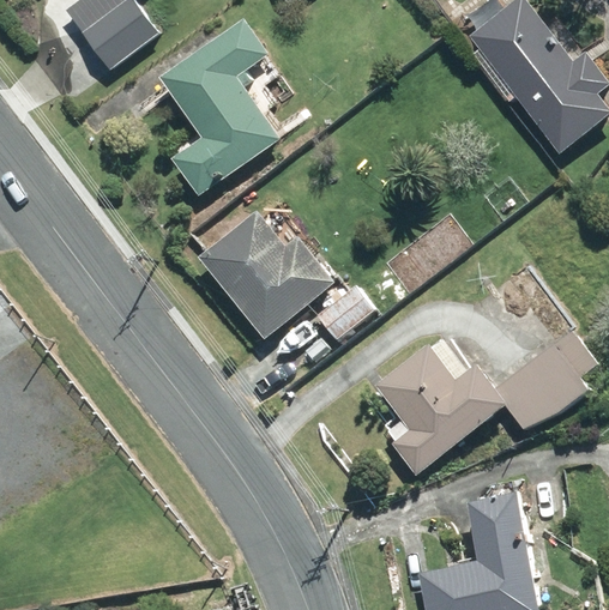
[(131,0),(83,35),(109,72),(157,36),(131,0)]
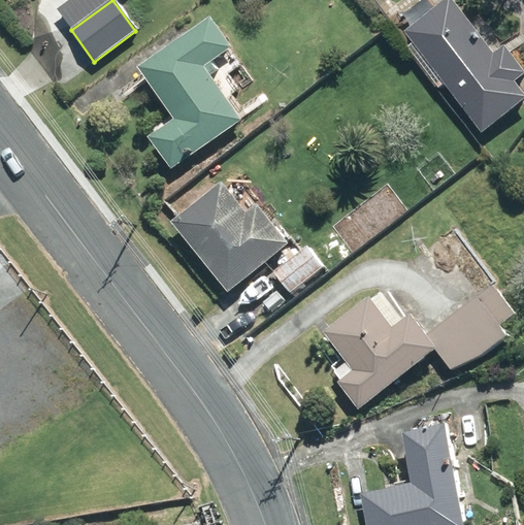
[(444,0),(402,32),(479,131),(523,95),(523,94),(513,80),(523,71),(523,70),(504,44),(493,53),(453,0),(444,0)]
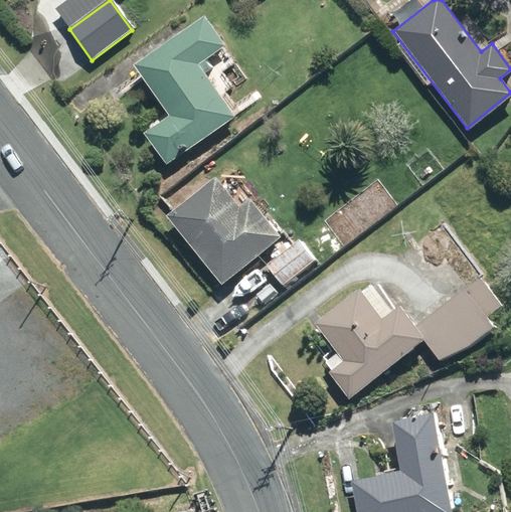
[(205,60),(225,46),(204,16),(134,64),(169,116),(144,133),(166,164),(234,117),(202,71),(209,66),(205,60)]
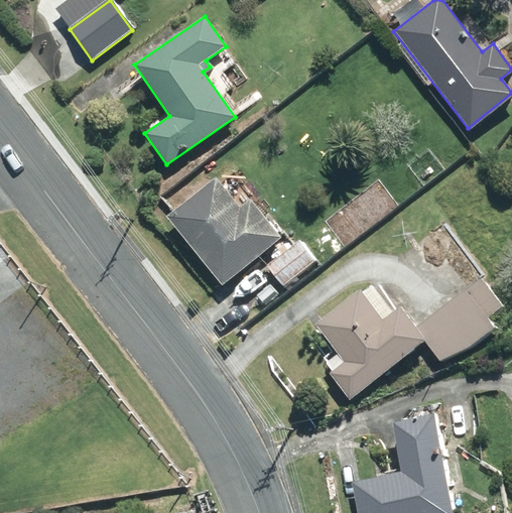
[(215,178),(166,217),(222,285),(281,238),(251,200),(240,209),(215,178)]
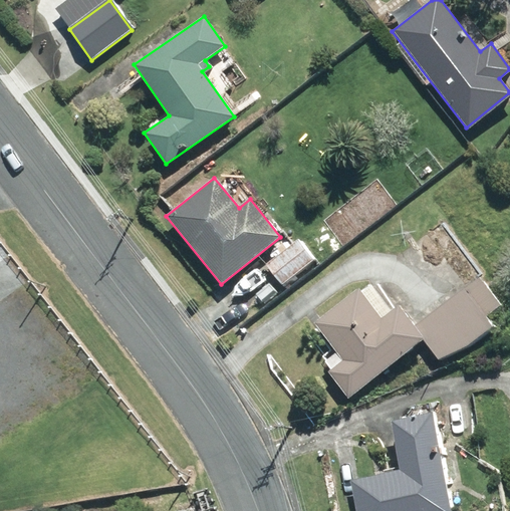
[(427,208),(417,216),(426,229),(437,221),(427,208)]
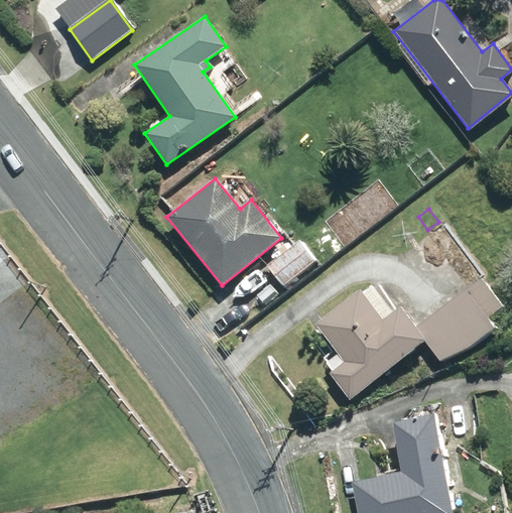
[(298,239),(266,264),(282,285),(314,261),(298,239)]
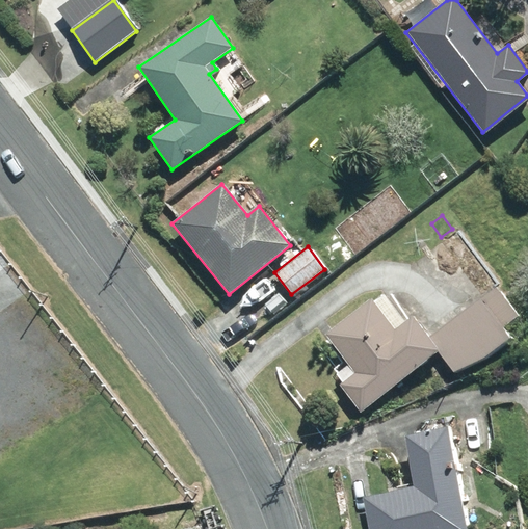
[(489,281),(509,265),(499,250),(478,266),(489,281)]
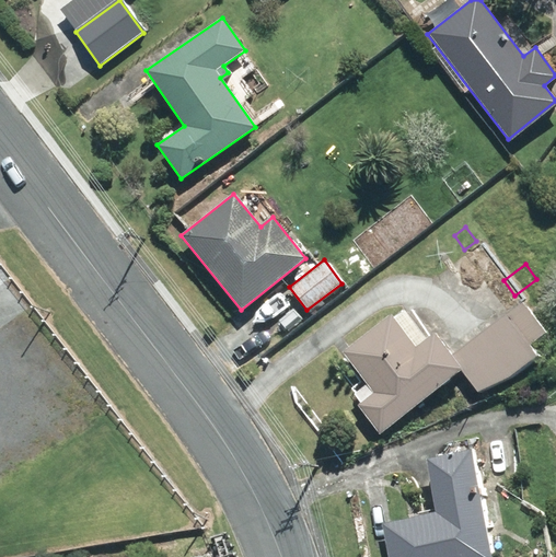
[(536,357),(529,345),(545,333),(522,301),(451,354),(437,334),(427,341),(402,308),(343,351),(367,384),(352,395),(359,404),(357,405),(379,434),(462,372),(477,392),(507,379),(536,357)]
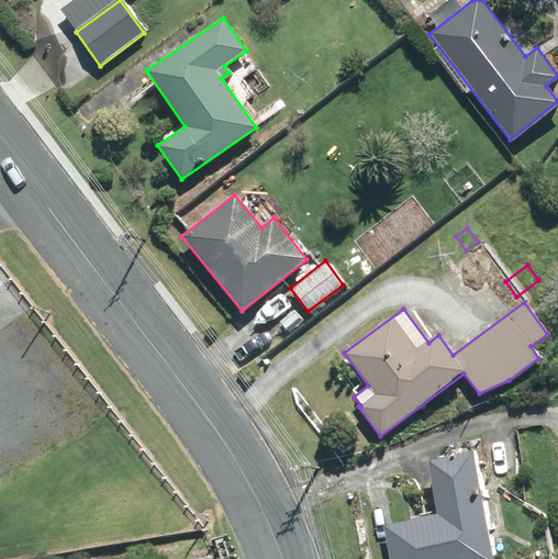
[(495,558),(476,451),(428,460),(438,516),(383,526),(389,558),(495,558)]
